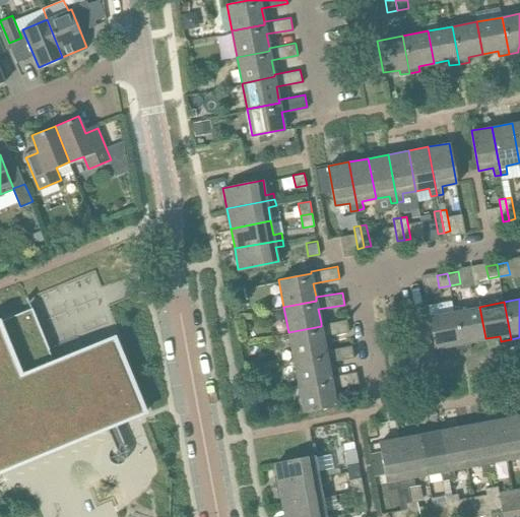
[(0,454),(70,426),(76,440),(144,412),(113,337),(54,362),(48,348),(49,348),(49,347),(31,307),(30,308),(0,319),(0,454)]
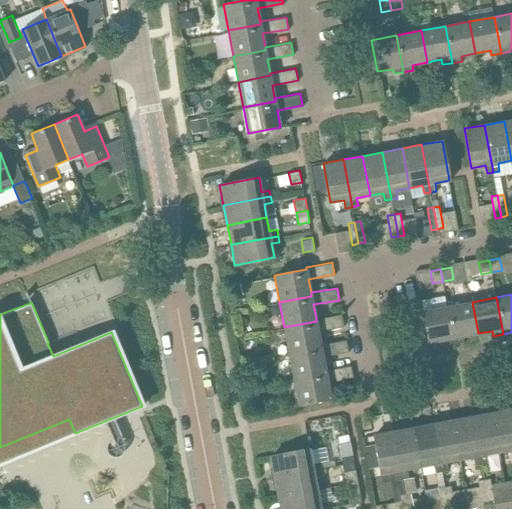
[(463,336),(478,333),(472,302),(447,306),(454,343),(464,341),(463,336)]
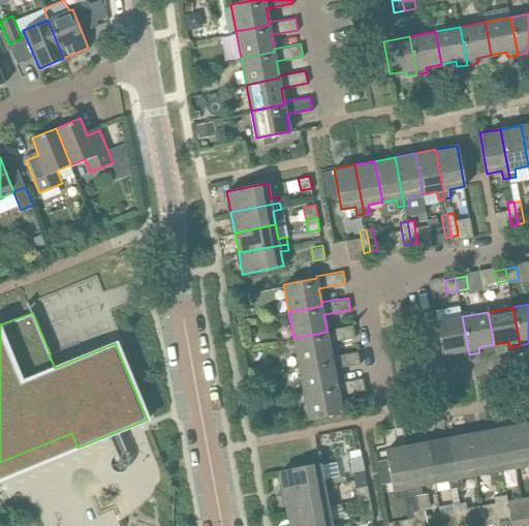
[(459,357),(469,354),(462,316),(436,321),(442,354),(459,351),(459,357)]
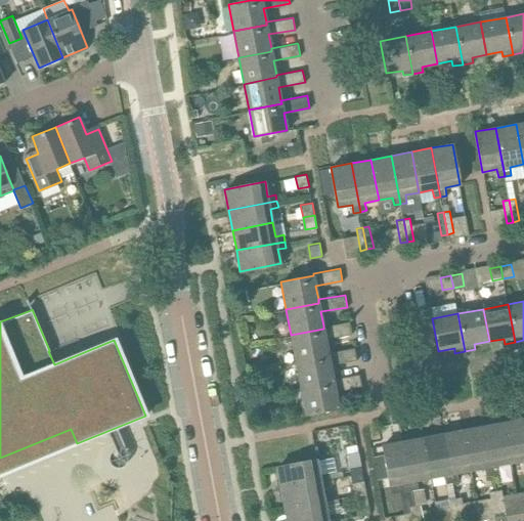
[(352,333),(349,321),(349,320),(323,326),(323,329),(291,335),(296,361),(329,355),(329,352),(325,338),(352,333)]
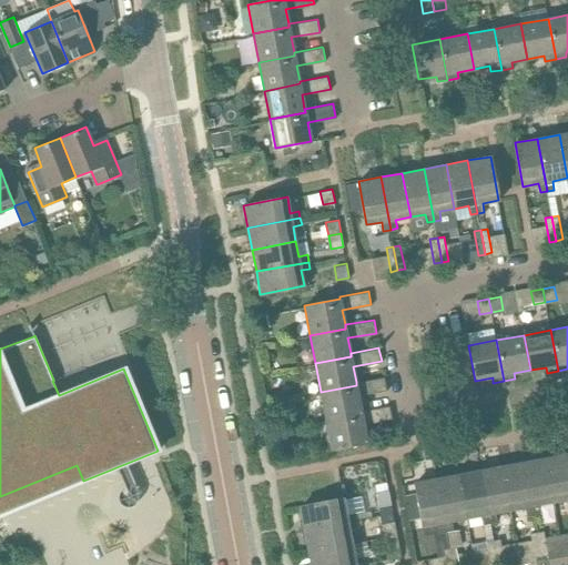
[(386,390),(384,376),(356,382),(356,385),(321,392),(326,420),(362,413),(361,410),(358,395),(386,390)]
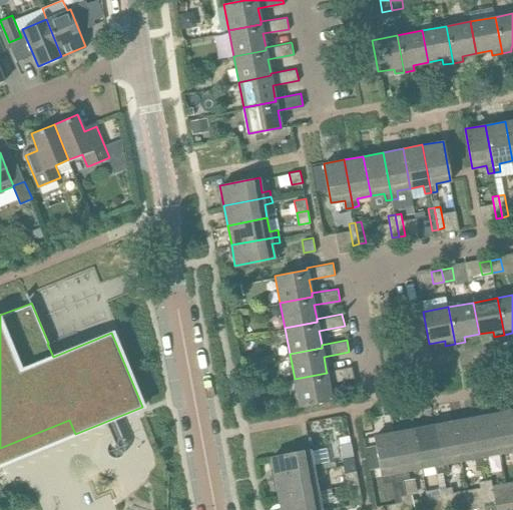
[(354,377),(352,366),(352,365),(326,370),(327,373),(295,379),(300,405),(332,399),(329,382),(354,377)]
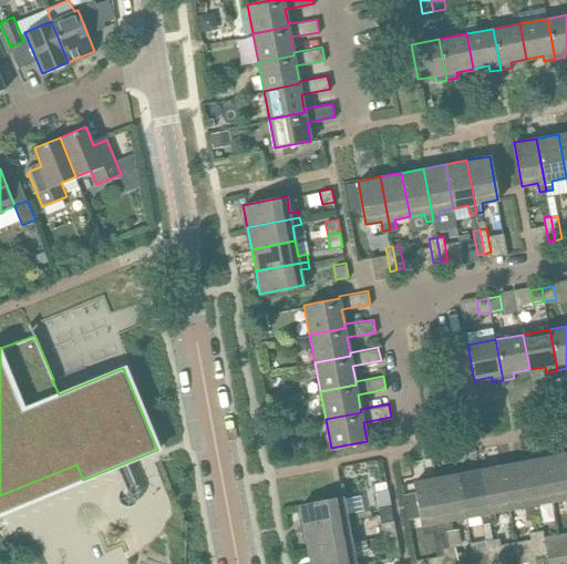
[(566,454),(566,452),(545,457),(553,500),(566,498),(566,454)]
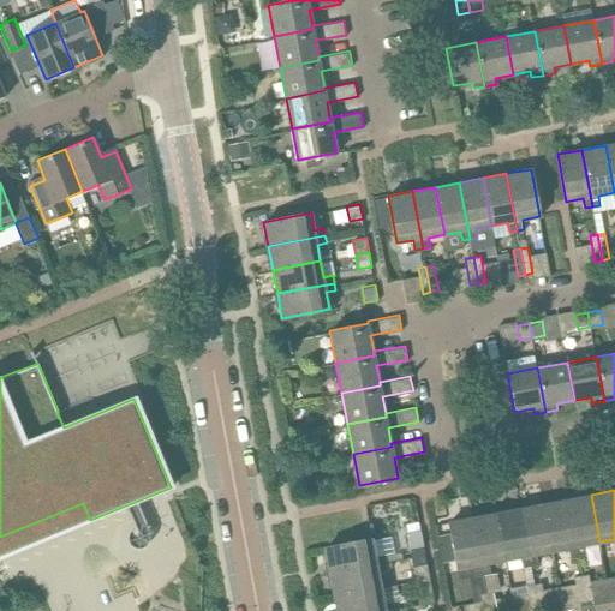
[(584,545),(599,541),(591,495),(567,499),(578,556),(585,555),(584,545)]
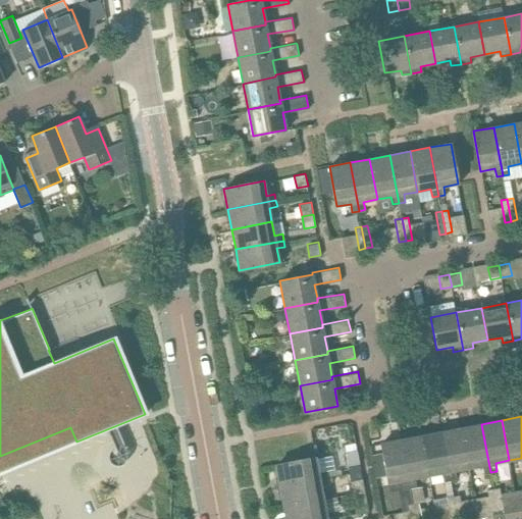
[(484,473),(490,472),(481,424),(462,427),(469,468),(482,465),(484,473)]
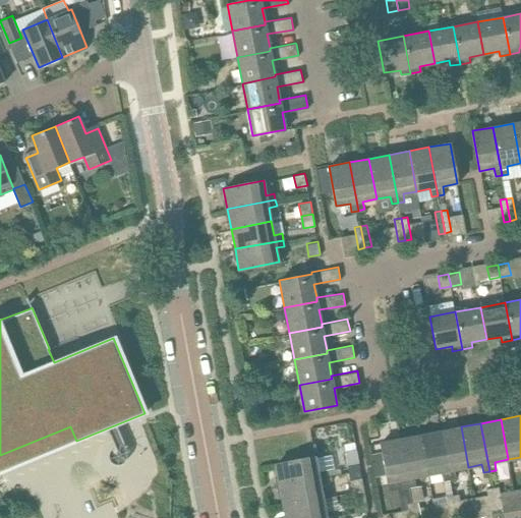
[(455,469),(468,467),(461,426),(441,430),(450,478),(456,477),(455,469)]
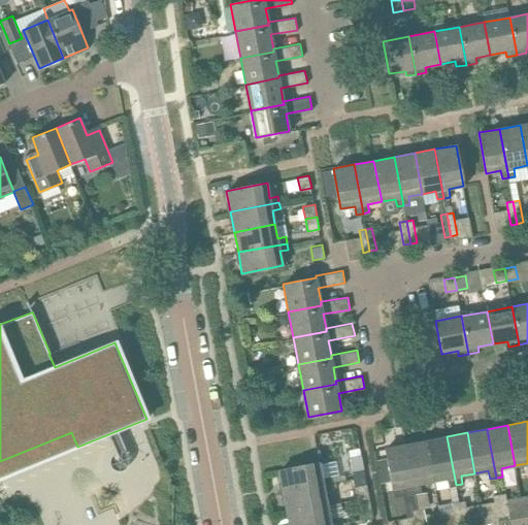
[(450,486),(456,485),(447,436),(426,440),(434,481),(448,479),(450,486)]
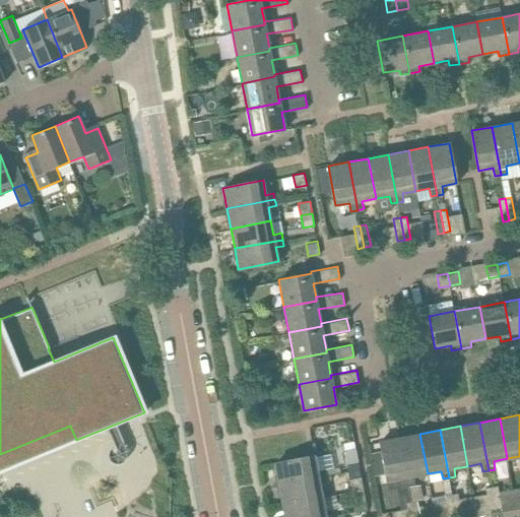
[(413,476),(428,473),(419,434),(400,437),(409,486),(415,483),(413,476)]
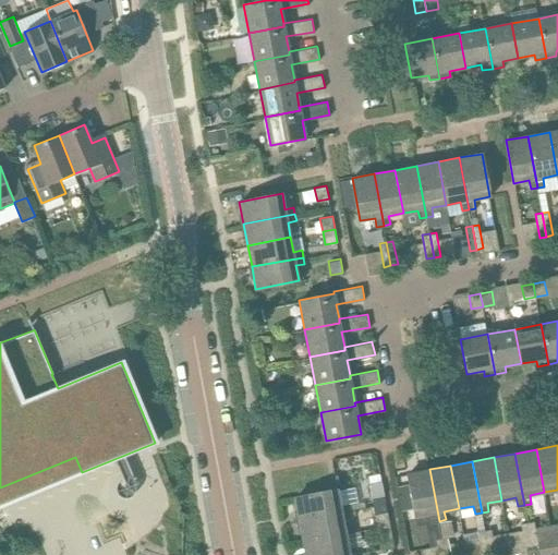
[(432,522),(439,521),(429,469),(407,473),(415,517),(431,514),(432,522)]
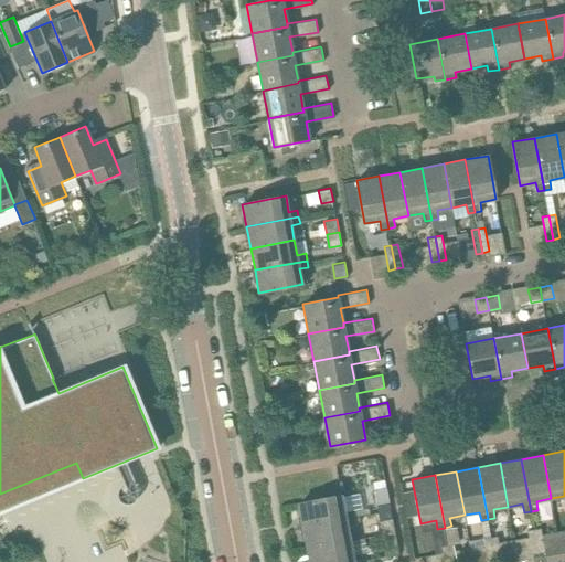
[(376,502),(388,500),(386,487),(374,489),(376,502)]
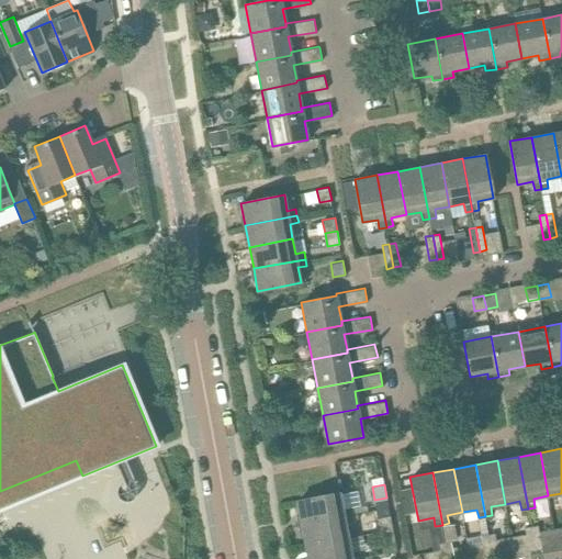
[(343,507),(340,493),(339,492),(296,501),(301,523),(352,513),(351,506),(343,507)]
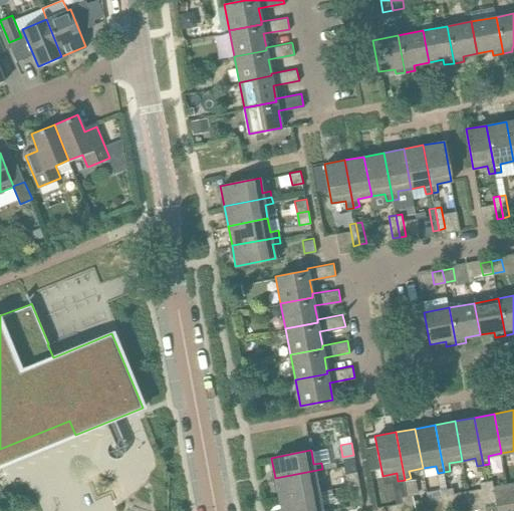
[(316,477),(323,475),(322,469),(275,478),(279,498),(318,490),(316,477)]
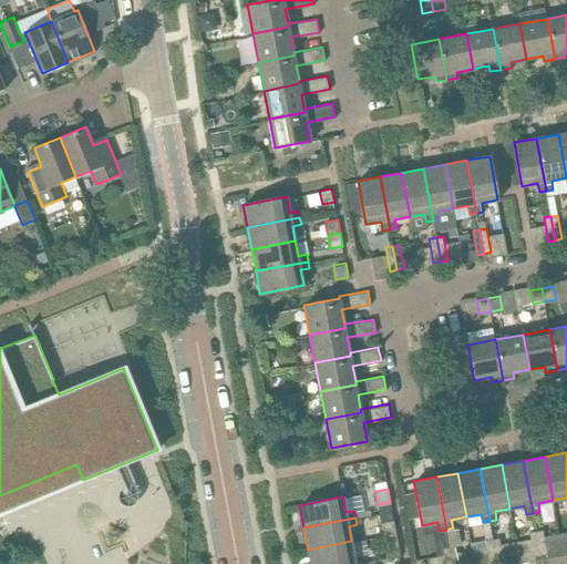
[(384,535),(397,533),(393,519),(381,522),(384,535)]
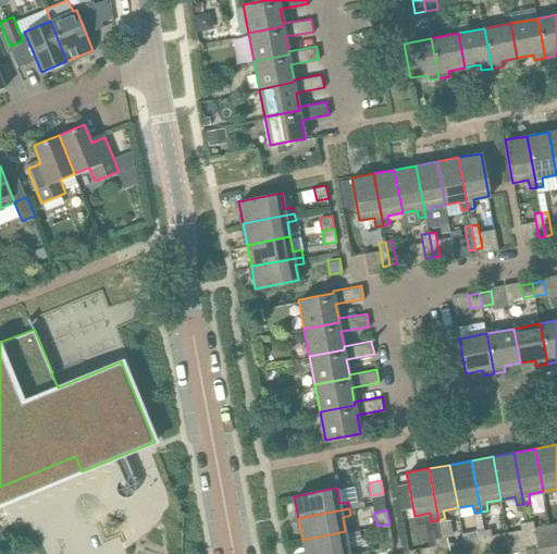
[(531,544),(537,543),(533,519),(527,520),(531,544)]
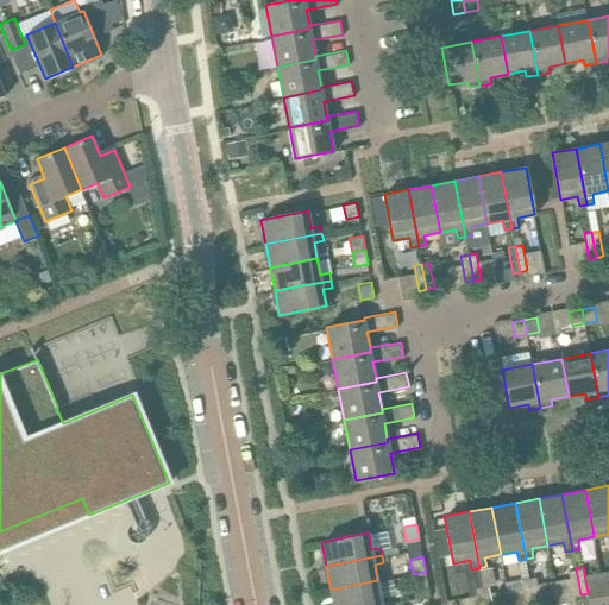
[(573,596),(581,594),(576,568),(569,569),(573,596)]
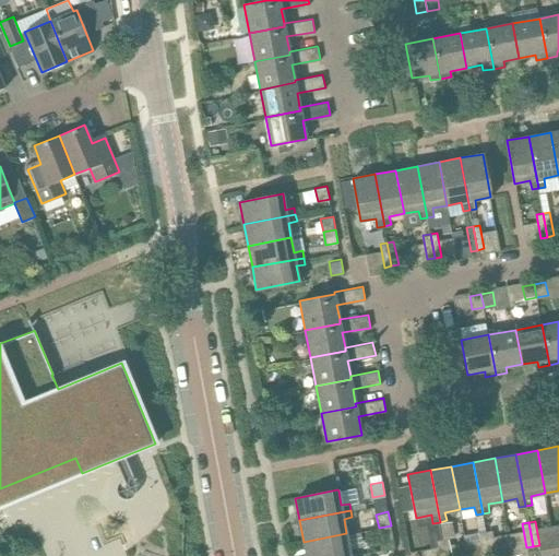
[(381,541),(393,539),(391,525),(379,528),(381,541)]
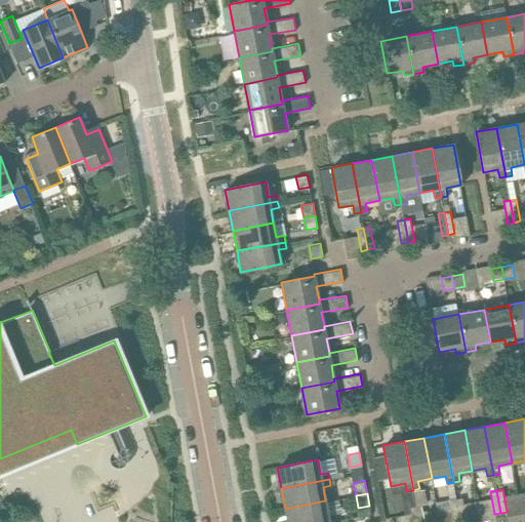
[(460,520),(467,519),(462,496),(456,497),(460,520)]
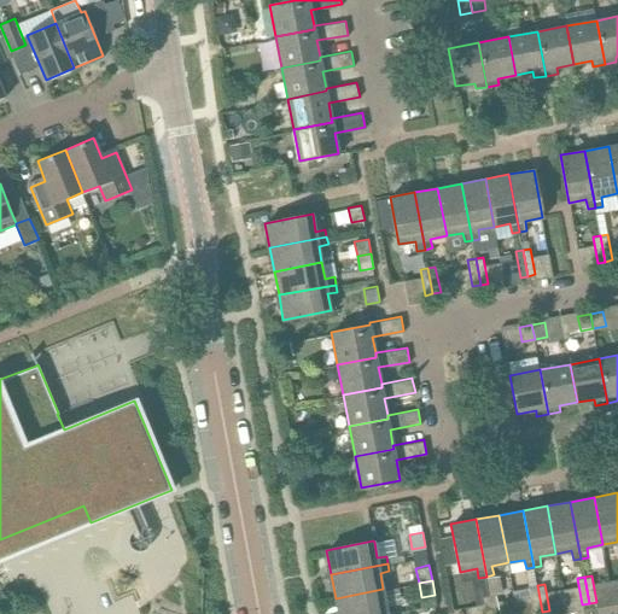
[(535,613),(542,612),(537,585),(529,588),(535,613)]
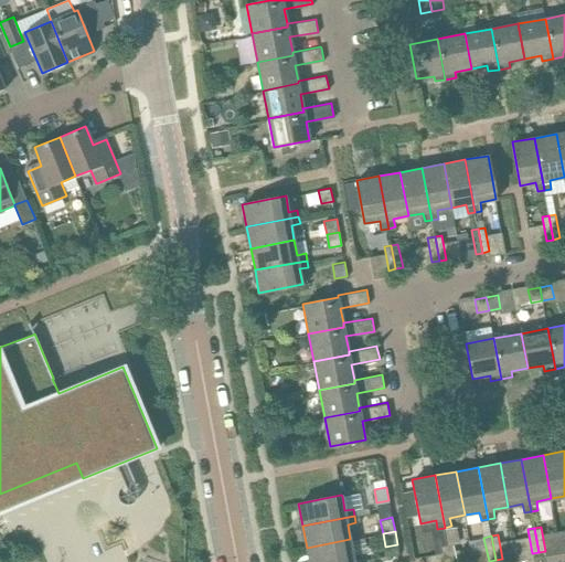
[(348,561),(363,559),(361,552),(353,554),(350,539),(307,548),(309,561),(348,561)]
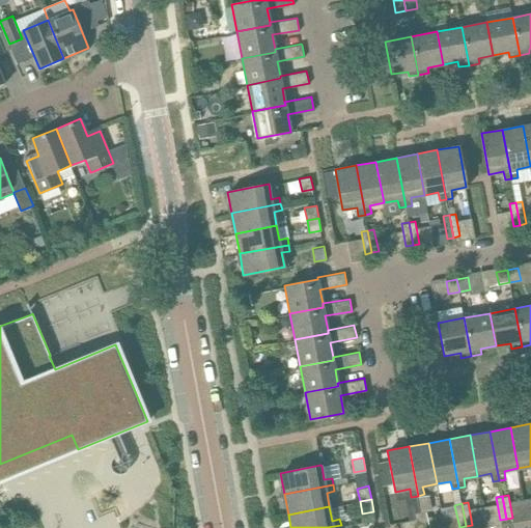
[(423,527),(429,527),(427,510),(420,511),(423,527)]
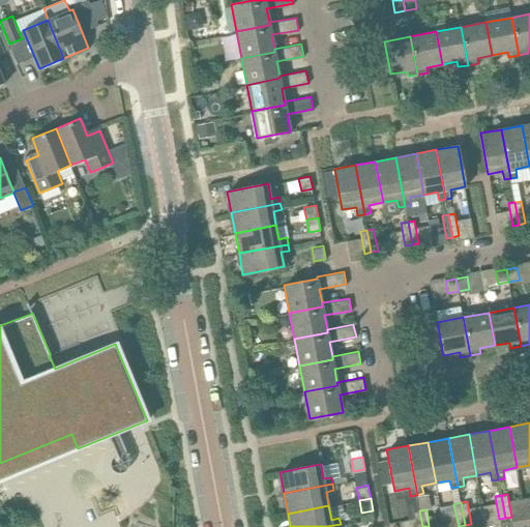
[(416,526),(422,526),(419,510),(413,511),(416,526)]
